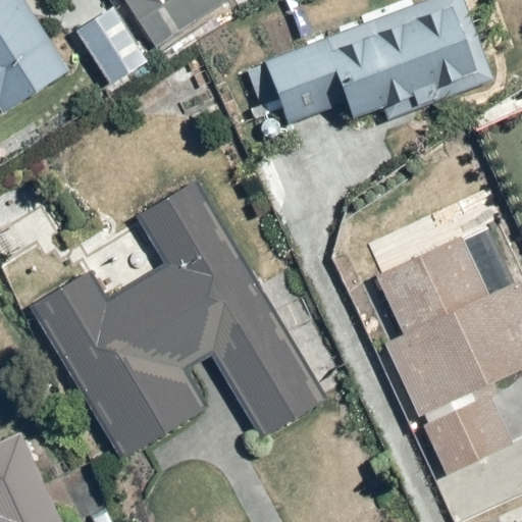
[(0,0),(0,108),(2,111),(68,67),(23,0),(0,0)]
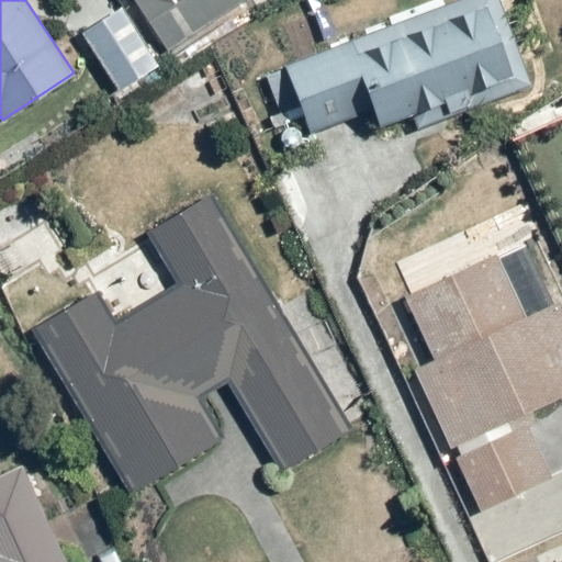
[(159,64),(123,0),(120,0),(80,22),(116,88),(159,64)]
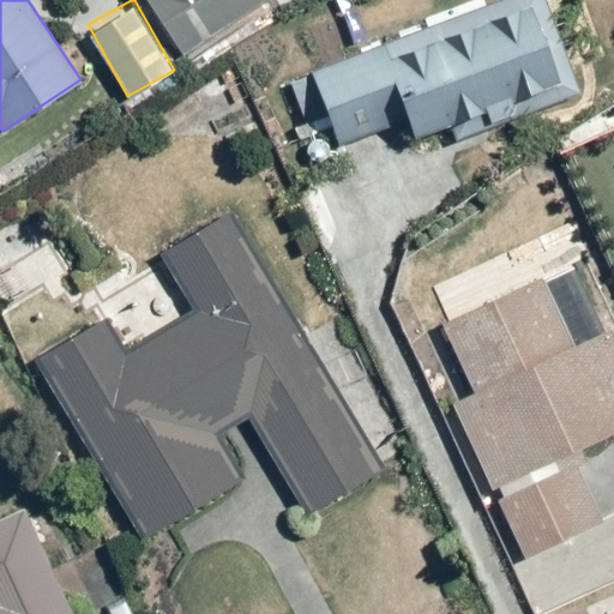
[(145,0),(181,62),(281,0),(145,0)]
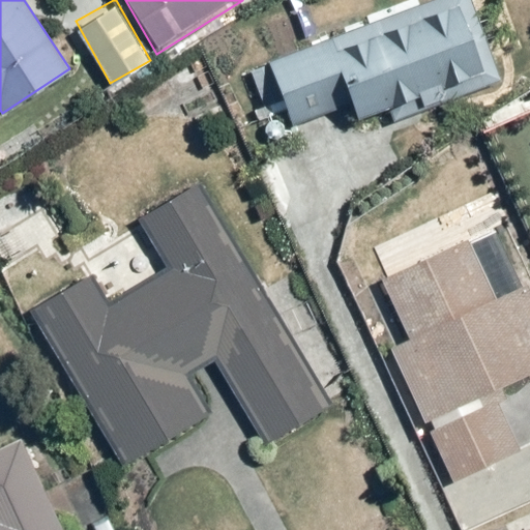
[(471,0),(410,0),(257,58),(285,126),(345,104),(352,123),(387,110),(391,121),(502,80),(471,0)]
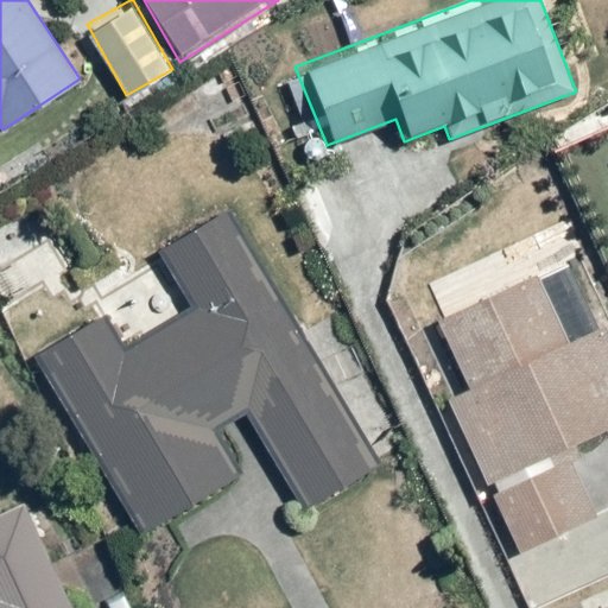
[(105,314),(31,360),(143,534),(233,476),(204,432),(242,409),(306,508),(377,463),(365,445),(393,426),(314,303),(296,315),(226,207),(157,251),(189,301),(124,343),(105,314)]
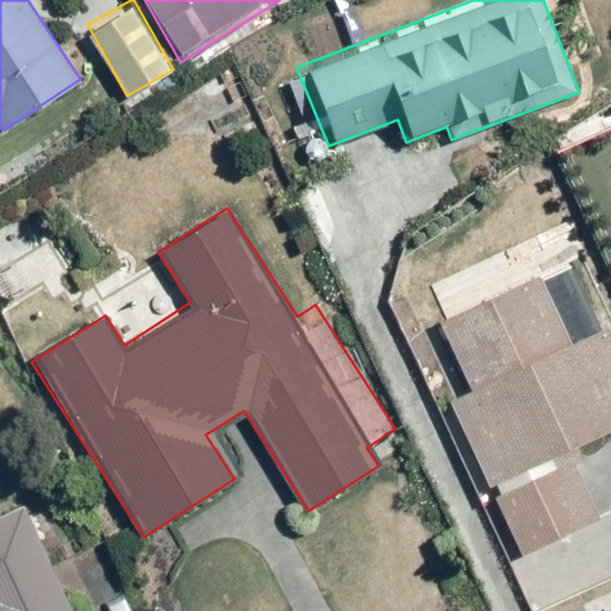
[(464,390),(448,396),(486,493),(495,489),(517,545),(596,514),(566,438),(610,420),(610,357),(573,261),(434,314),(464,390)]
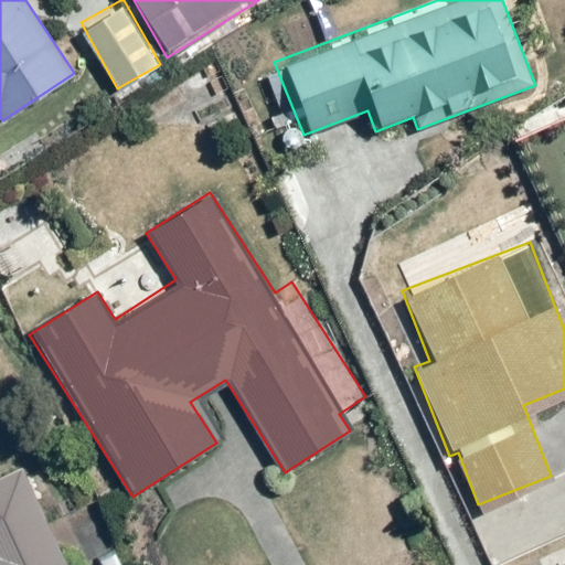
[(0,564),(73,564),(29,462),(0,475),(0,564)]
